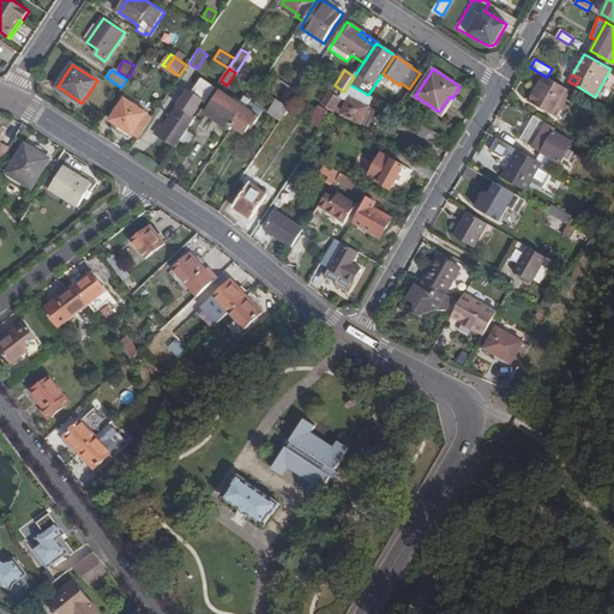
[(547,77),(545,76),(530,102),(553,115),(558,107),(561,109),(561,108),(566,112),(571,102),(567,100),(572,91),(547,77)]
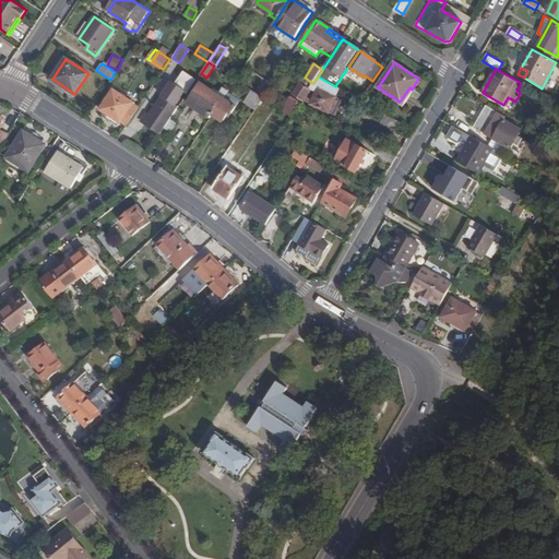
[(197,80),(185,72),(176,84),(166,99),(163,97),(150,115),(152,116),(145,125),(159,133),(197,80)]
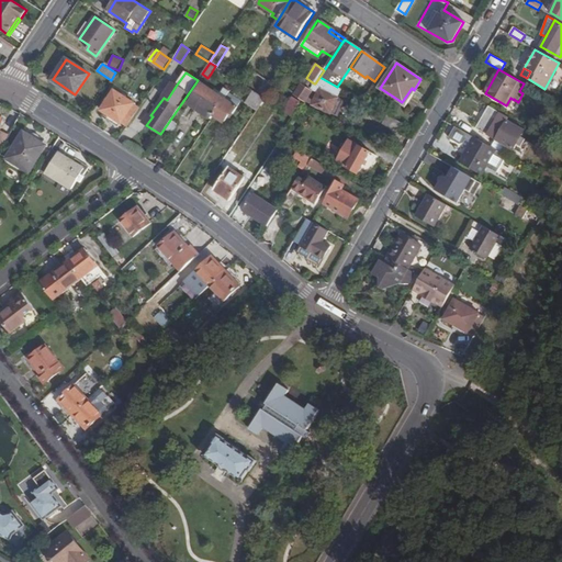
[(274,85),(256,72),(246,87),(253,91),(265,99),(274,85)]
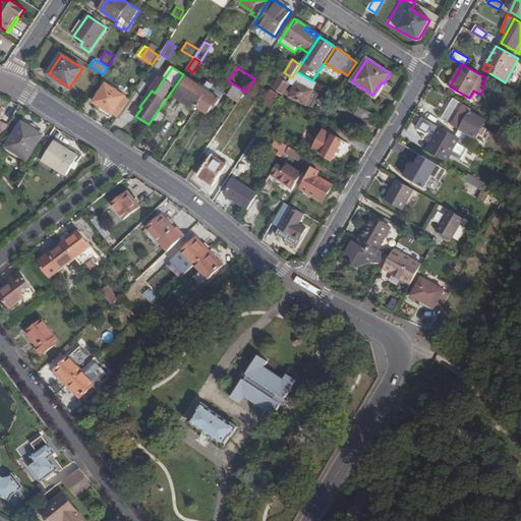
[(216,71),(209,82),(213,84),(219,74),(216,71)]
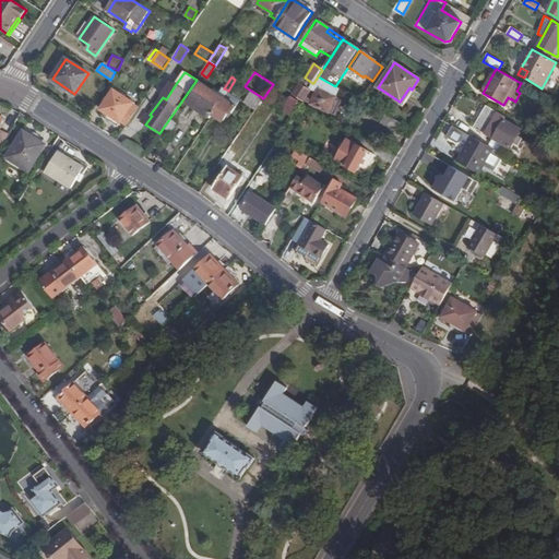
[(335,86),(318,76),(313,83),(312,83),(310,86),(310,87),(317,91),(312,99),(306,96),(310,90),(300,85),(294,95),(304,100),(310,104),(334,115),(342,99),(336,97),(337,95),(335,94),(339,87),(335,86)]
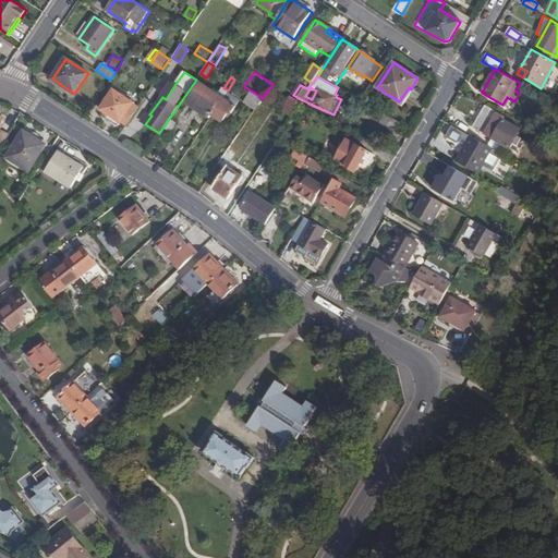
[(312,83),(304,77),(301,82),(310,86),(312,83)]
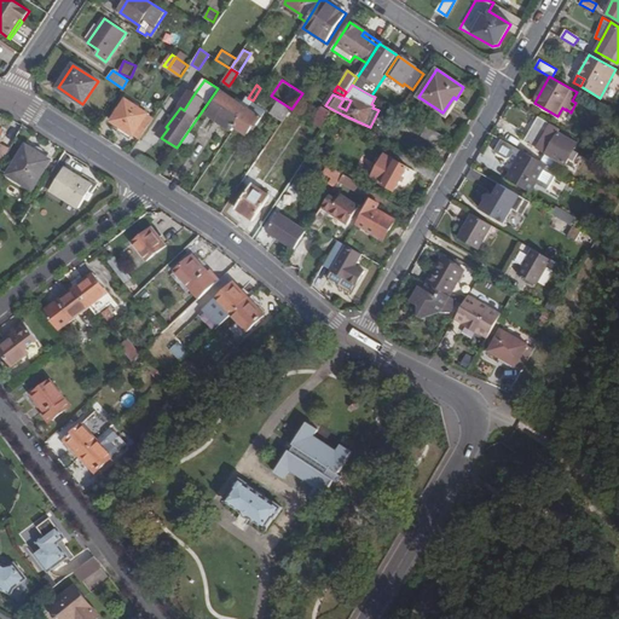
[(180,108),(184,110),(195,93),(190,90),(178,106),(180,108)]
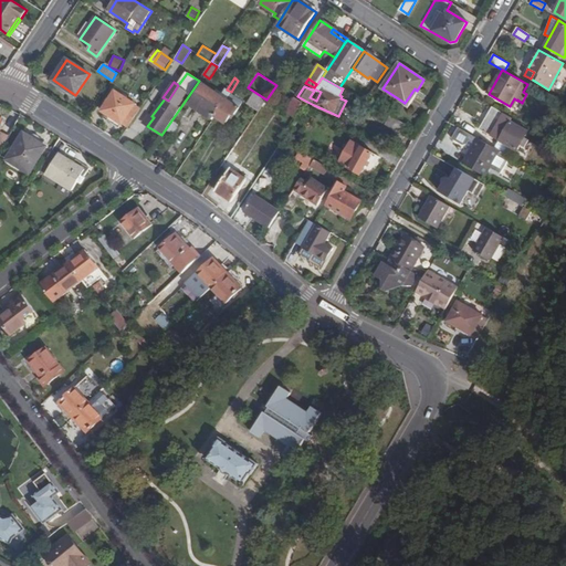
[(227,90),(226,88),(221,96),(203,84),(190,105),(212,119),(215,115),(230,93),(231,92),(227,90)]
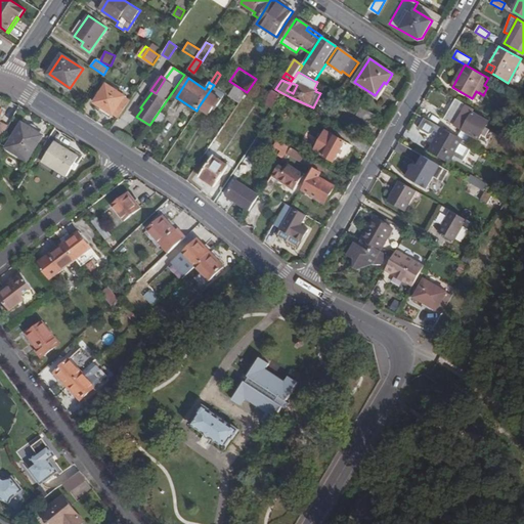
[(386,84),(384,82),(375,95),(377,97),(386,84)]
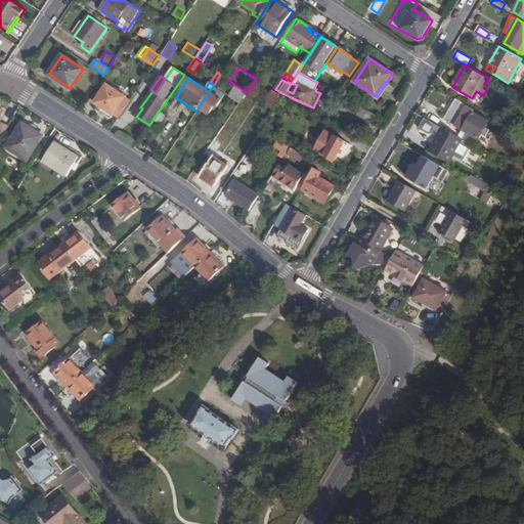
[(106,84),(94,102),(118,118),(130,100),(124,97),(125,96),(106,84)]
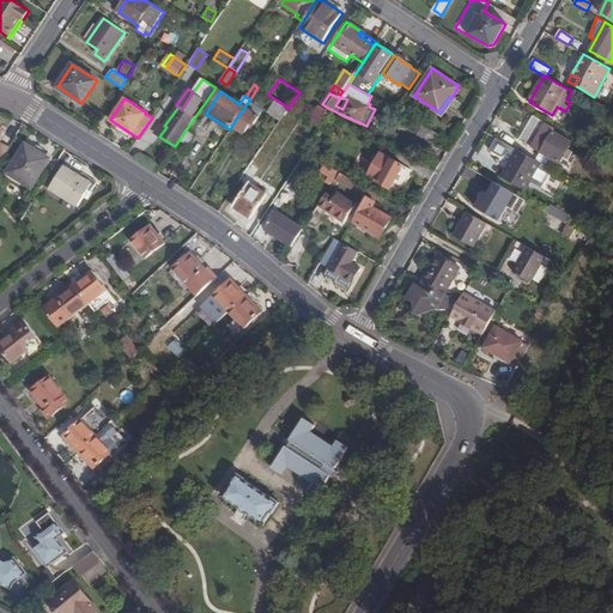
[(275,99),(267,113),(280,121),(289,108),(275,99)]
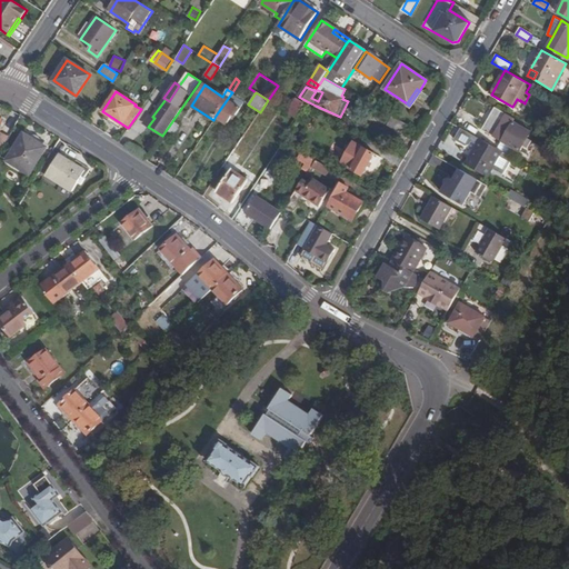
[(245,102),(231,93),(216,116),(227,123),(233,113),(236,115),(245,102)]
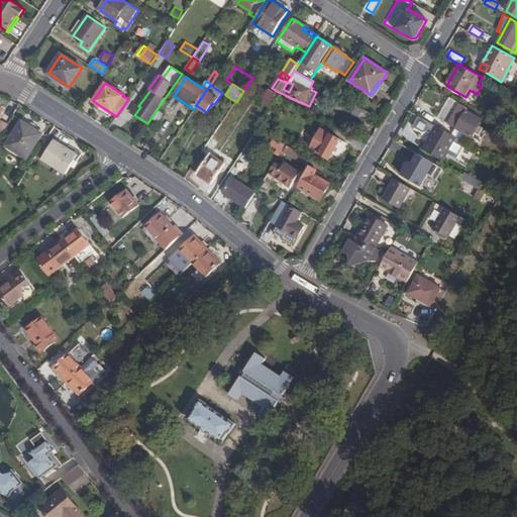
[(277,95),(271,91),(263,104),(268,107),(277,95)]
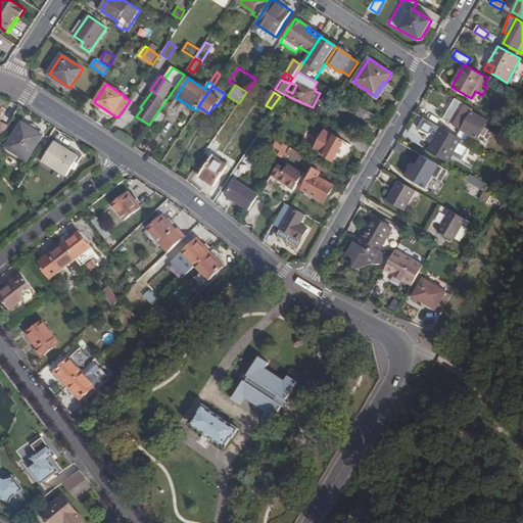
[(474,109),(455,97),(442,119),(479,140),(489,122),(472,111),(474,109)]
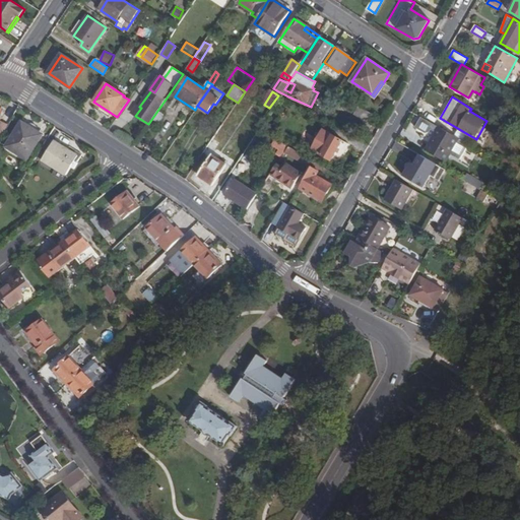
[(130,113),(135,116),(141,108),(139,107),(136,104),(130,113)]
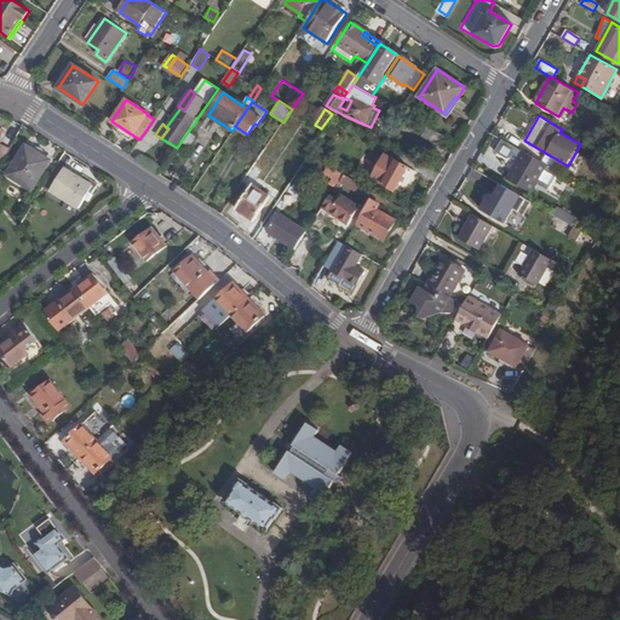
[(445,137),(428,127),(422,137),(434,142),(442,142),(445,137)]
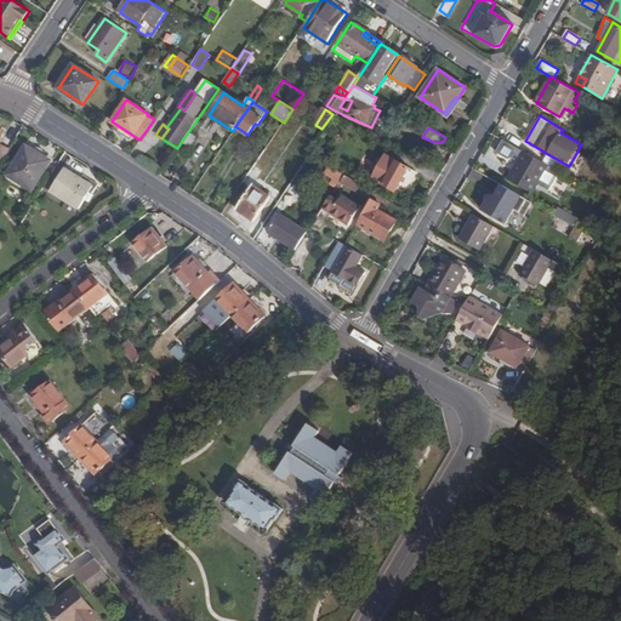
[(547,166),(503,141),(496,152),(508,159),(512,158),(520,163),(516,170),(514,170),(508,180),(531,193),(536,184),(548,192),(559,172),(547,166)]
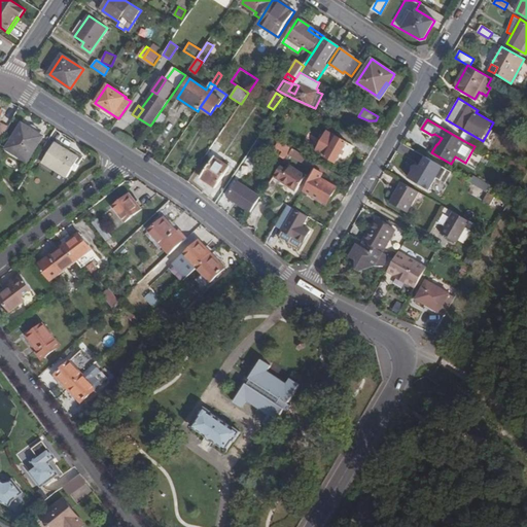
[(24,123),(22,125),(43,138),(44,136),(24,123)]
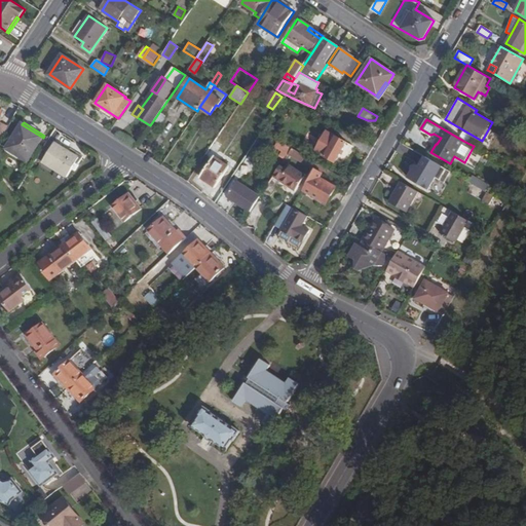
[(43,138),(22,124),(6,150),(28,163),(43,138)]
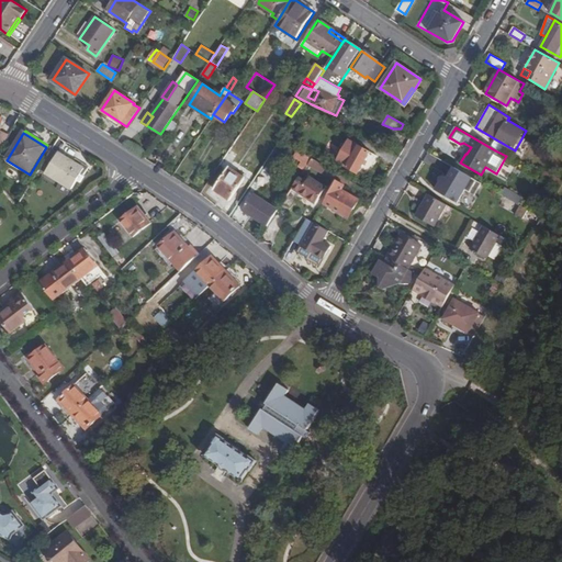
[(377,156),(349,141),(337,163),(364,178),(377,156)]
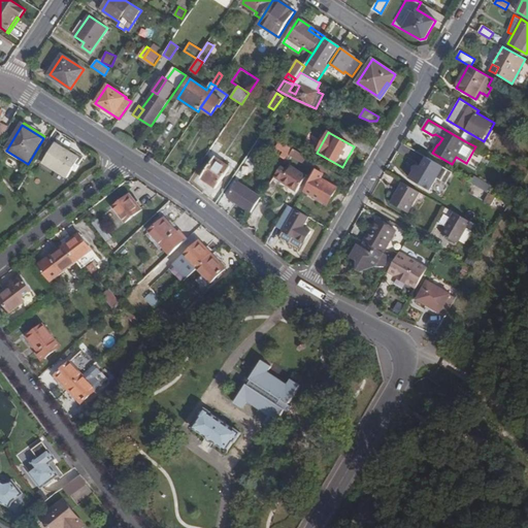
[(224,145),(217,140),(210,150),(218,155),(224,145)]
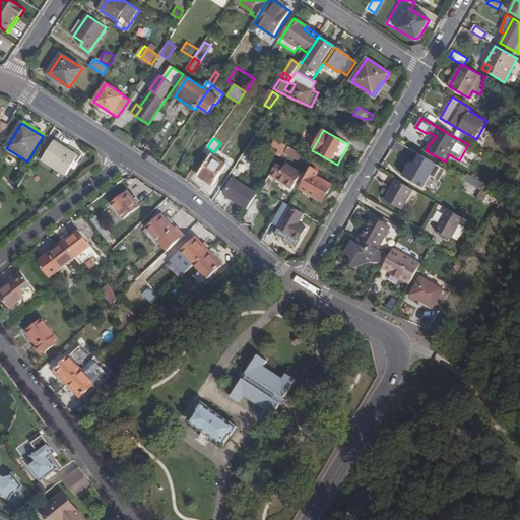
[(272,146),(282,151),(285,145),(274,140),(272,146)]
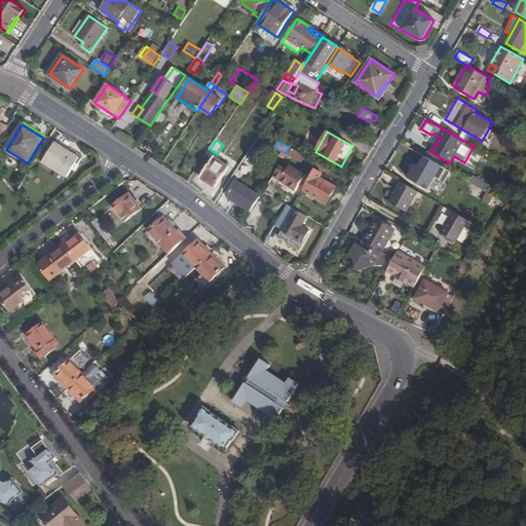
[(53,144),(42,163),(68,179),(79,160),(53,144)]
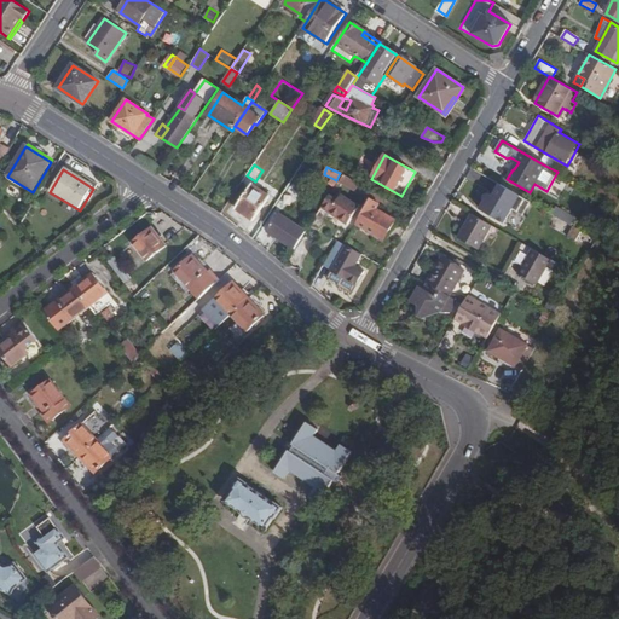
[(339,183),(356,192),(359,184),(343,174),(339,183)]
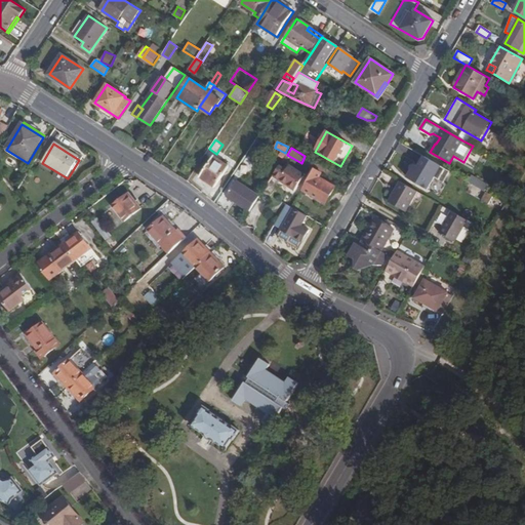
[(318,164),(305,156),(301,163),(314,170),(315,168),(318,164)]
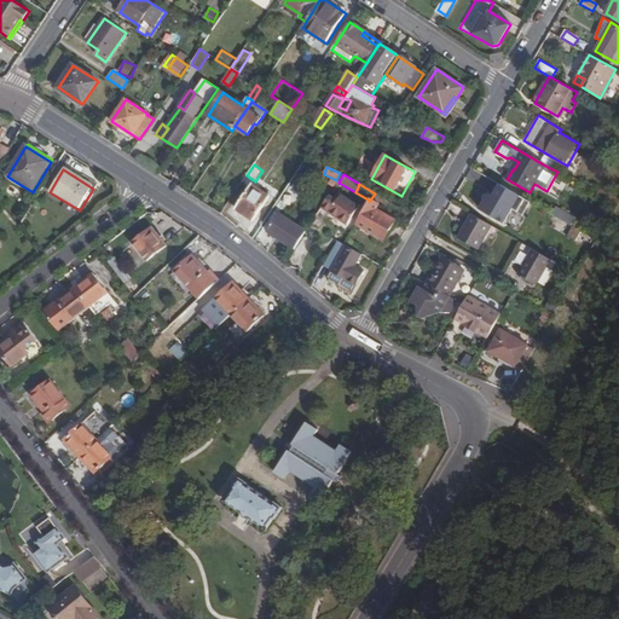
[(252,185),(236,209),(254,220),(270,197),(252,185)]
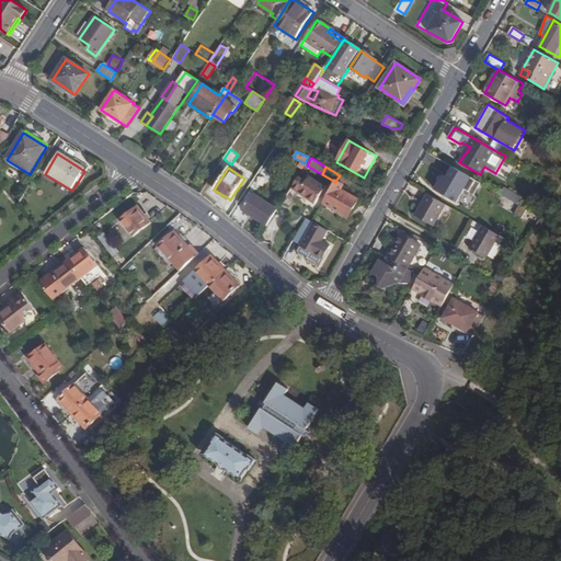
[(436,191),(457,203),(465,191),(473,195),(481,183),(455,168),(448,179),(444,175),(441,176),(438,180),(439,183),(441,183),(436,191)]
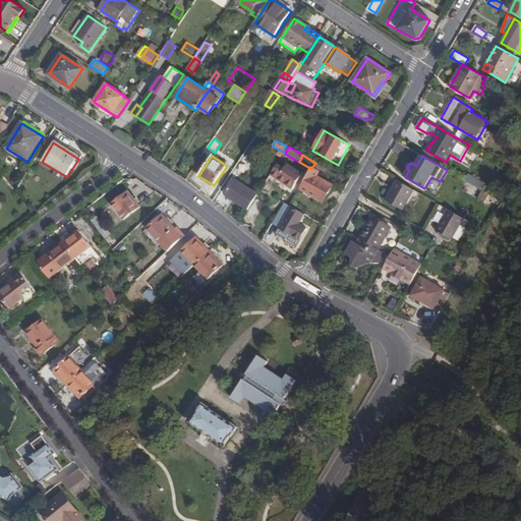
[(520,169),(520,167),(506,159),(503,164),(519,173),(520,169)]
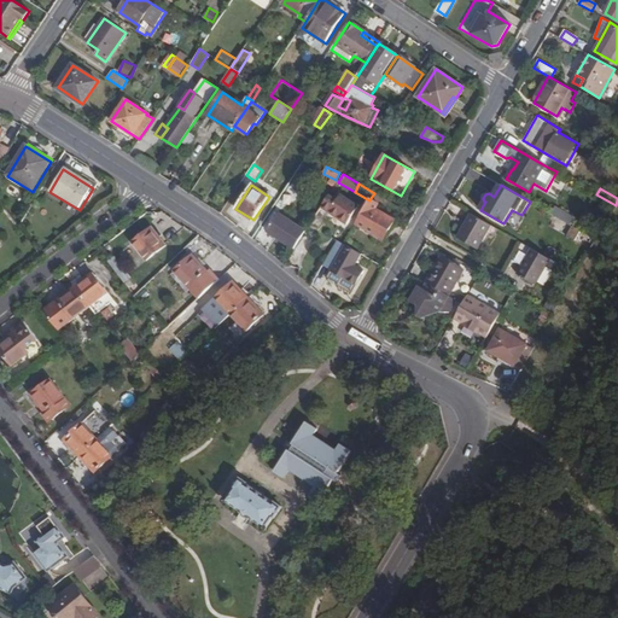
[(330,196),(321,207),(310,225),(319,229),(331,213),(348,223),(359,207),(340,194),(337,199),(330,196)]
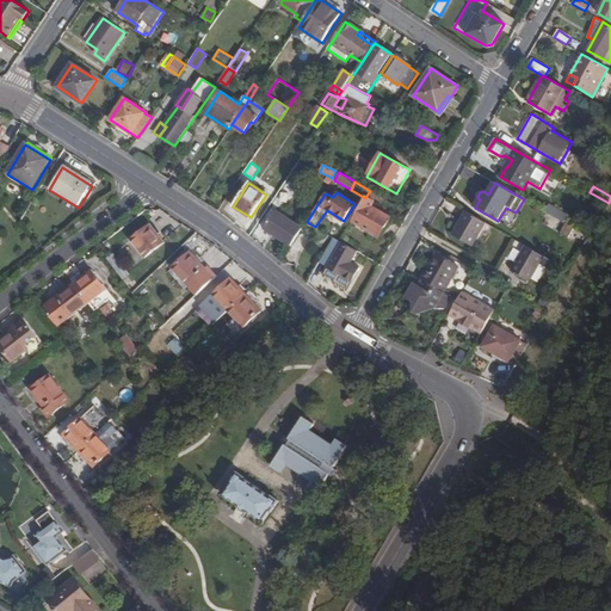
[(376,202),(366,196),(365,198),(352,222),(364,229),(376,236),(381,227),(384,229),(390,218),(372,208),(376,202)]
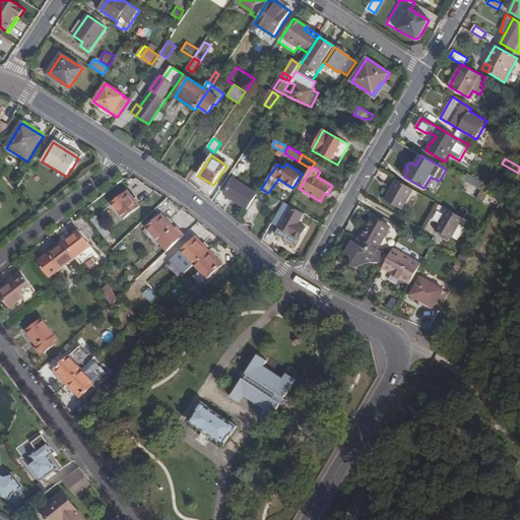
[(483,184),(466,175),(463,180),(467,182),(480,190),(483,184)]
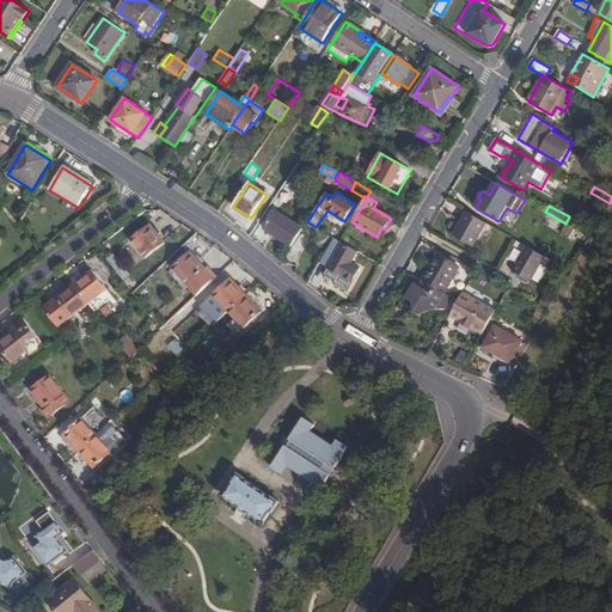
[(303,230),(275,212),(264,228),(291,246),(303,230)]
